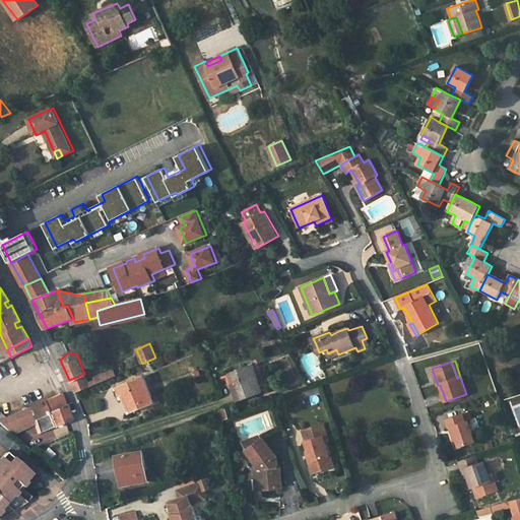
[(226,375),(232,386),(236,384),(242,400),(262,392),(252,365),(226,375)]
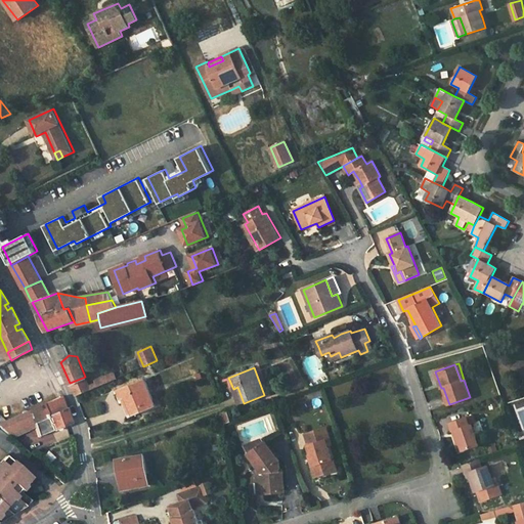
[(114,372),(107,375),(110,381),(117,378),(114,372)]
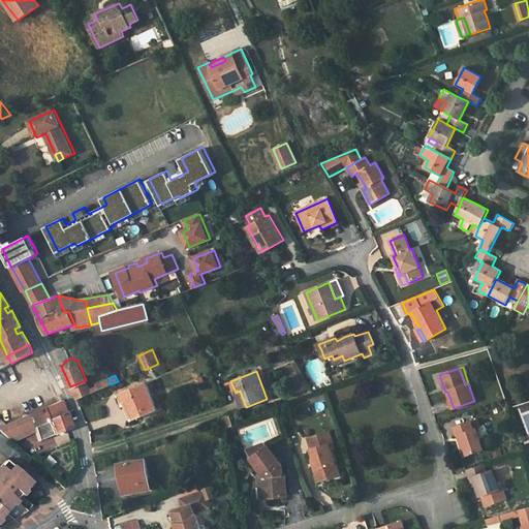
[(96,383),(98,391),(111,384),(109,378),(96,383)]
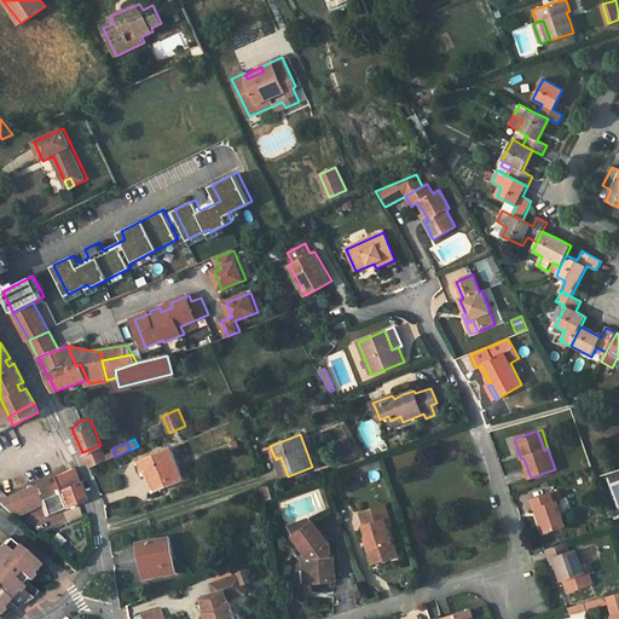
[(82,452),(90,468),(106,460),(100,445),(82,452)]
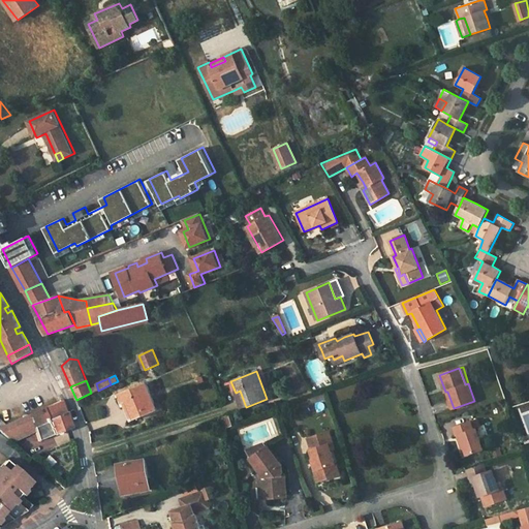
[(119,394),(123,402),(127,401),(135,419),(158,410),(146,382),(119,394)]
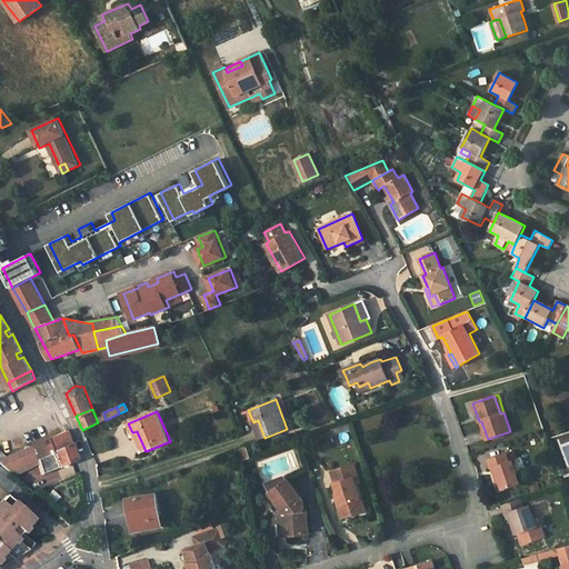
[(258,420),(253,422),(259,439),(265,438),(258,420)]
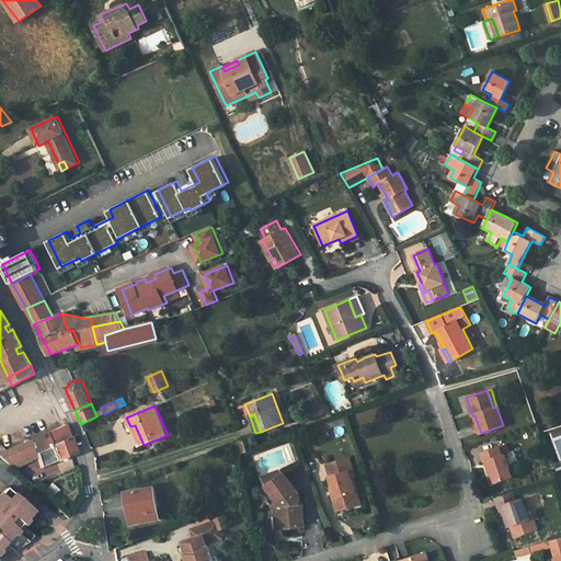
[(135,425),(130,426),(139,447),(144,445),(135,425)]
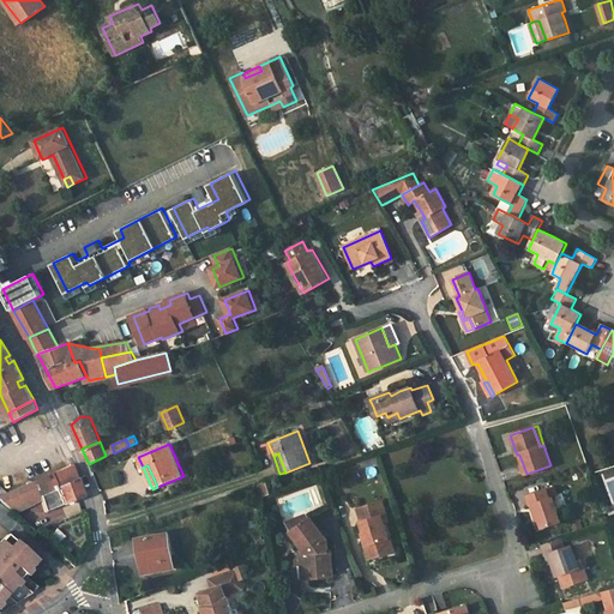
[(72,468),(38,482),(43,495),(48,511),(82,497),(72,468)]
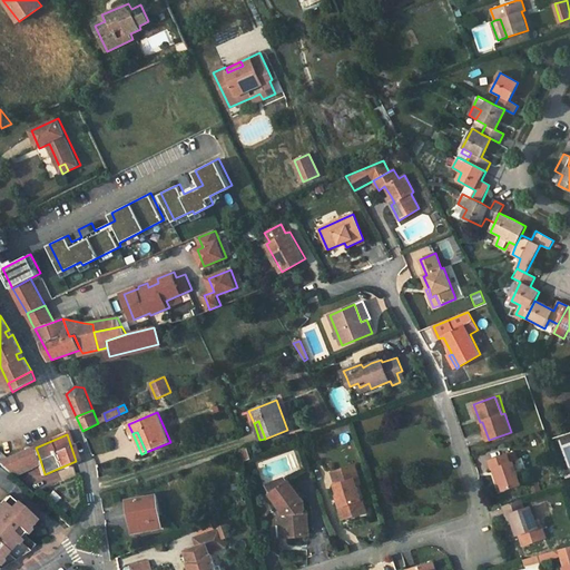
[(246,446),(237,450),(241,461),(251,458),(246,446)]
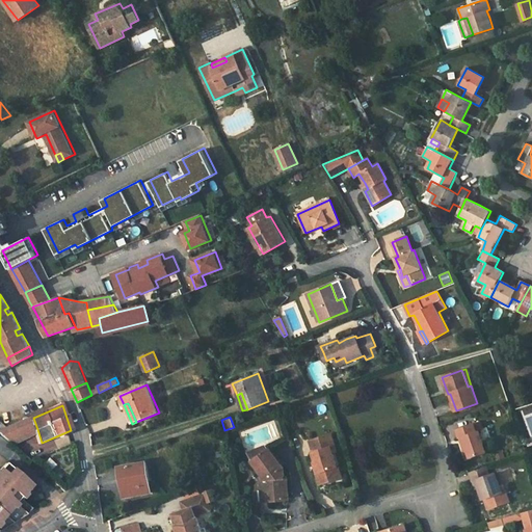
[(27,420),(20,423),(25,435),(37,429),(33,418),(27,420)]
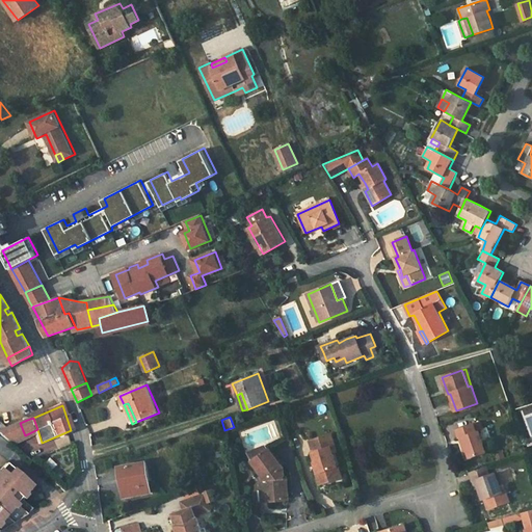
[(456,429),(459,439),(462,437),(470,457),(486,451),(479,432),(477,432),(476,431),(482,429),(480,421),(456,429)]
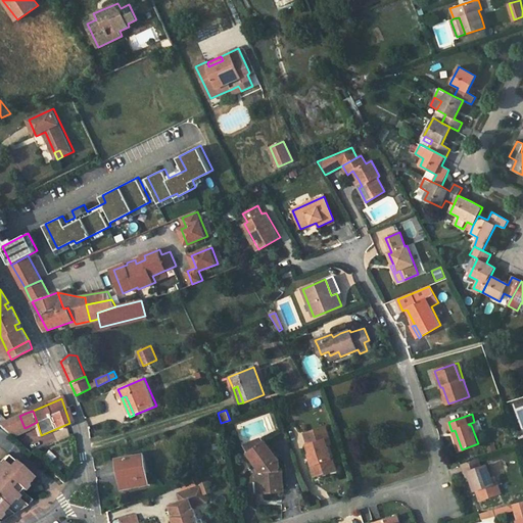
[(0,428),(9,436),(25,428),(19,416),(0,423),(0,428)]
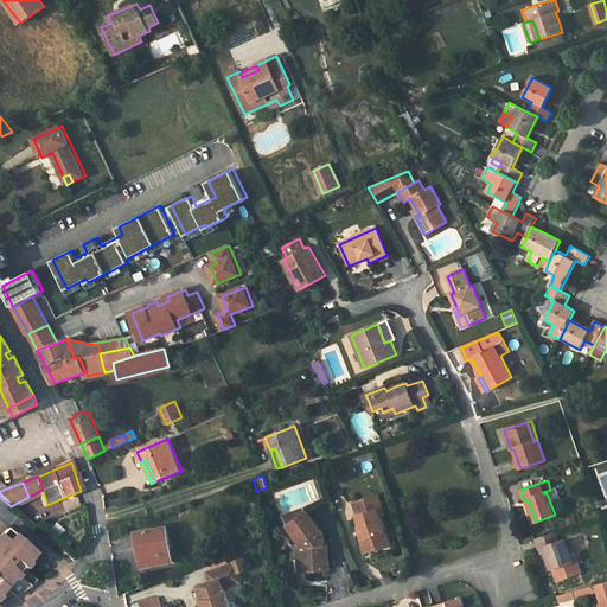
[(358,528),(363,544),(370,547),(371,550),(385,545),(382,534),(385,531),(378,511),(382,509),(377,496),(353,504),(360,526),(358,528)]
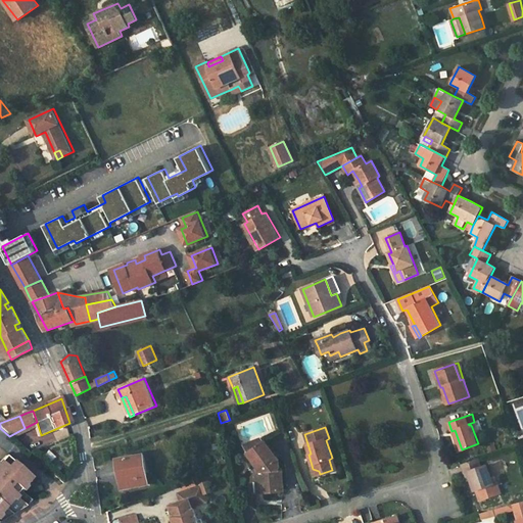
[(459,450),(462,449),(455,430),(452,431),(459,450)]
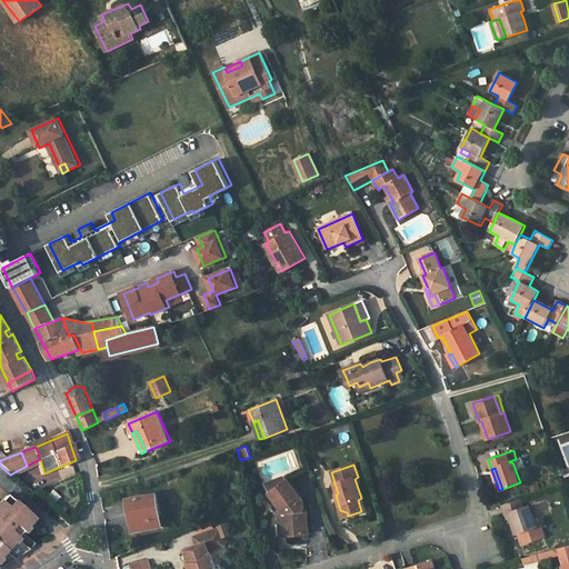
[(265,485),(271,493),(287,481),(283,477),(265,485)]
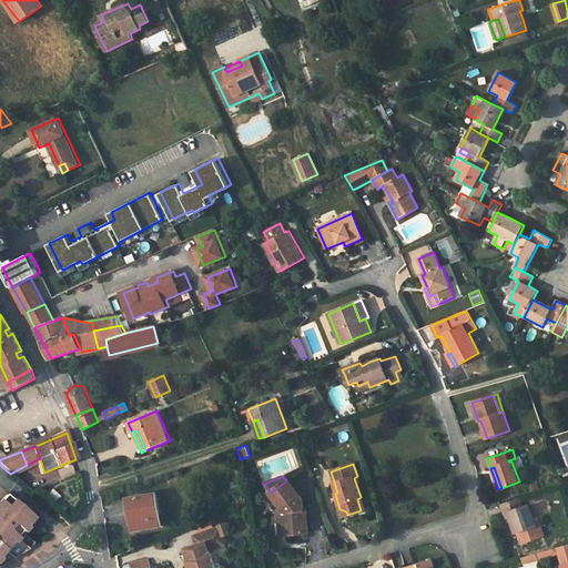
[(283,511),(282,513),(283,523),(287,523),(290,535),(310,533),(306,509),(304,509),(303,499),(288,479),(286,480),(271,493),(270,494),(283,511)]
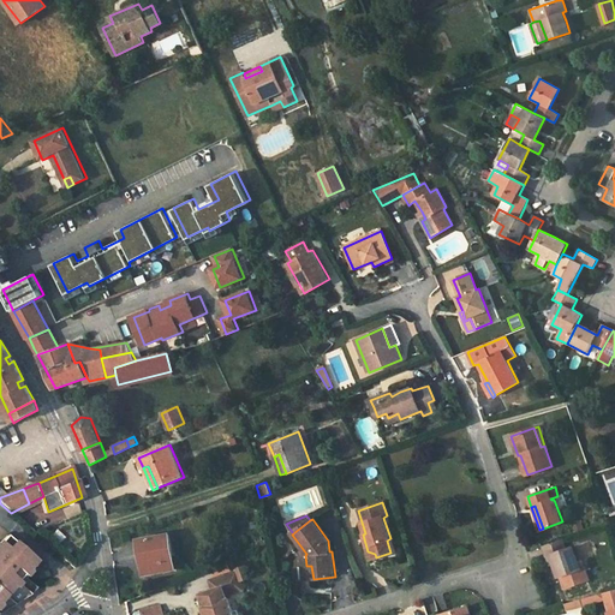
[(175,568),(168,535),(138,539),(143,566),(160,562),(161,571),(175,568)]
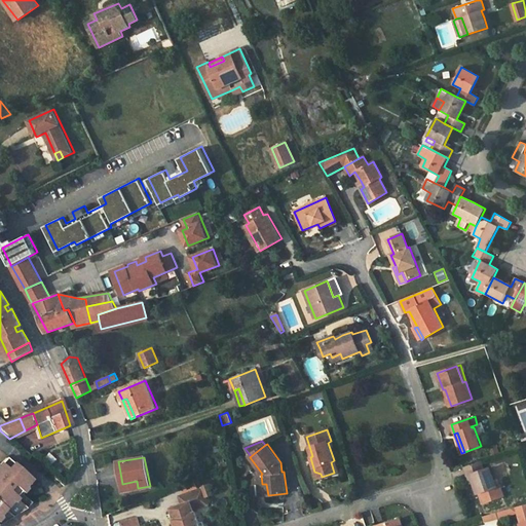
[(25,489),(24,486),(19,491),(10,483),(9,477),(16,468),(5,458),(0,463),(0,520),(9,513),(13,515),(23,505),(26,509),(27,508),(32,502),(21,493),(25,489)]
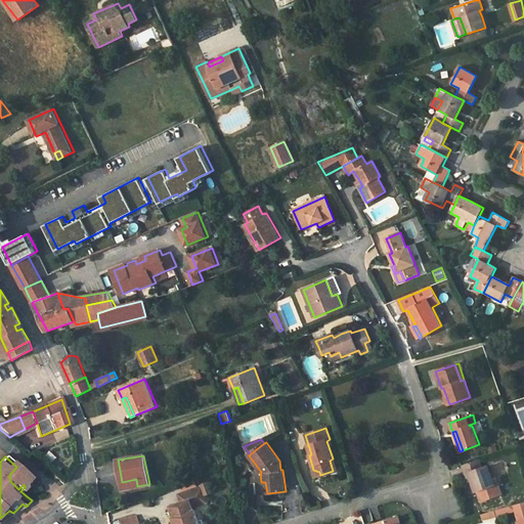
[(470,473),(472,480),(476,491),(481,490),(484,500),(500,494),(497,484),(494,485),(487,467),(481,469),(478,460),(463,465),(466,474),(470,473)]
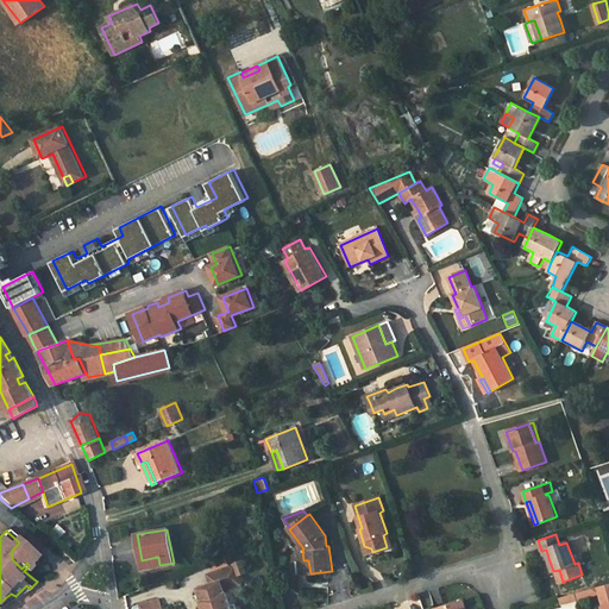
[(22,569),(27,563),(35,556),(19,542),(11,552),(12,559),(22,569)]
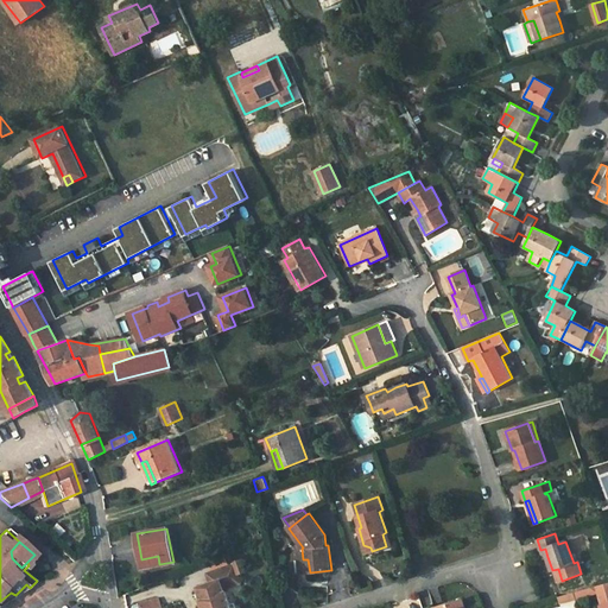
[(303,559),(302,549),(297,549),(301,574),(310,572),(308,559),(303,559)]
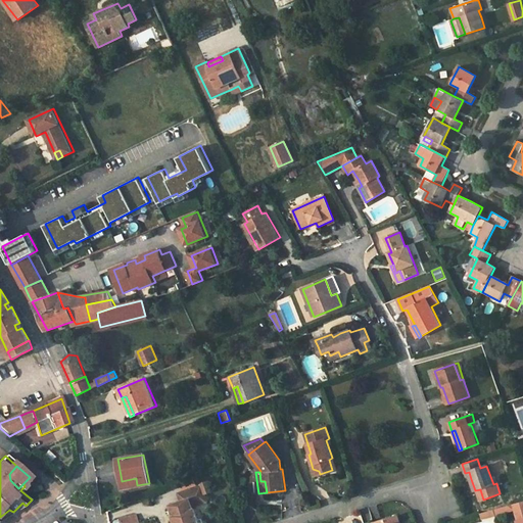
[(136,478),(122,481),(123,488),(137,485),(136,478)]
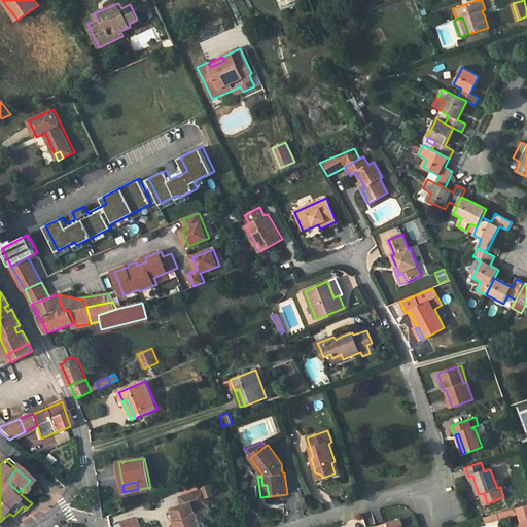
[(174,521),(176,526),(201,526),(200,521),(197,513),(195,513),(194,508),(203,504),(202,503),(208,501),(203,489),(179,497),(182,505),(172,510),(175,520),(174,521)]
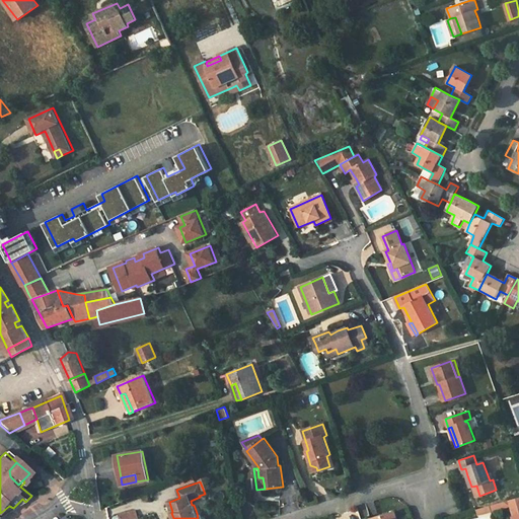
[(476,486),(471,487),(476,497),(479,496),(476,486)]
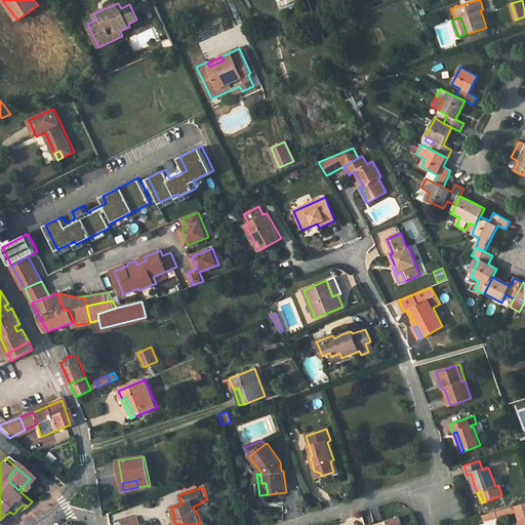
[(524,503),(513,507),(514,513),(518,523),(524,520),(524,503)]
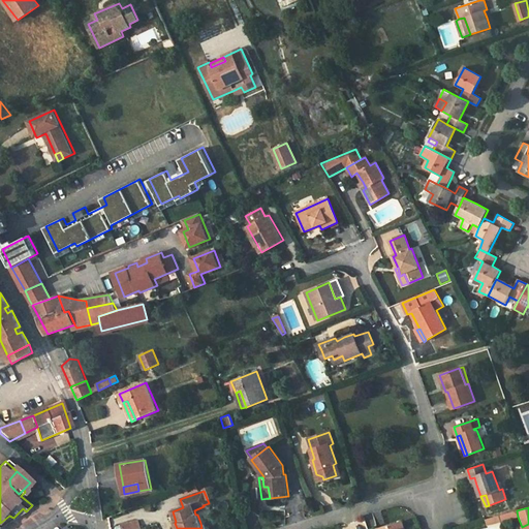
[(500,516),(501,521),(518,517),(517,510),(500,516)]
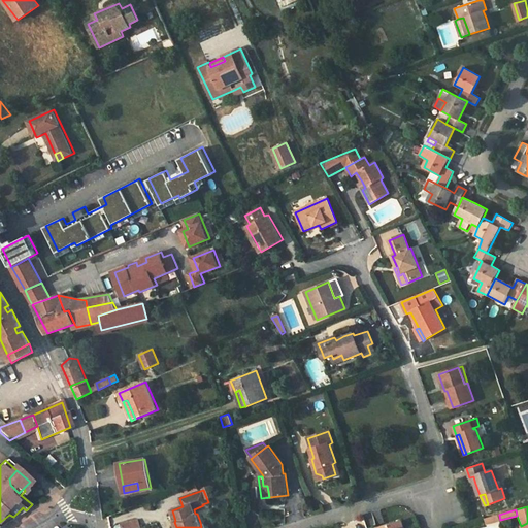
[(499,515),(486,518),(487,524),(500,520),(499,515)]
